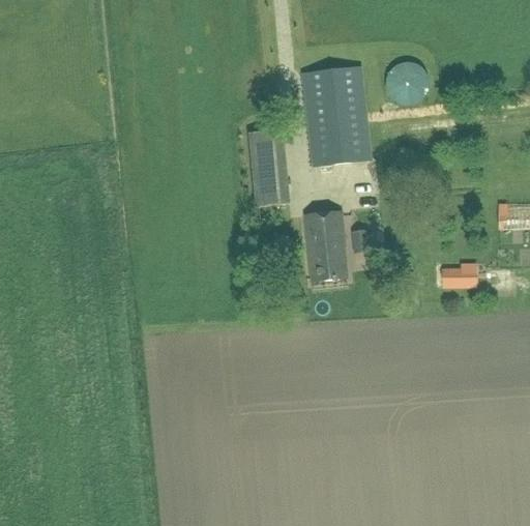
[(359,66),(302,72),(313,167),(371,159),(359,66)]
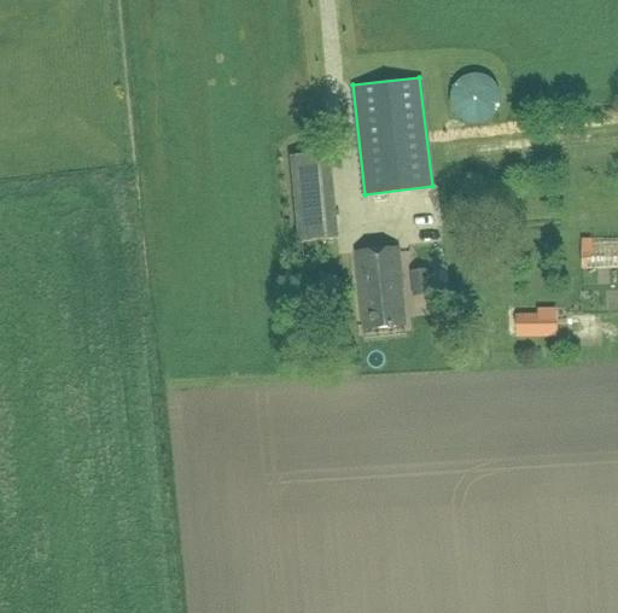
[(334,211),(296,215),(298,240),(336,237),(334,211)]
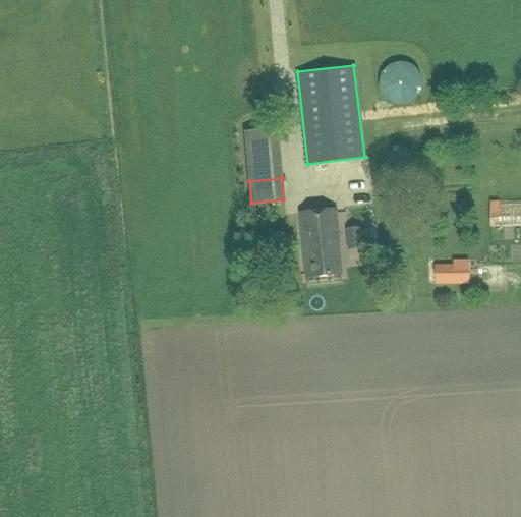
[(490,224),(520,223),(520,200),(490,203),(490,224)]
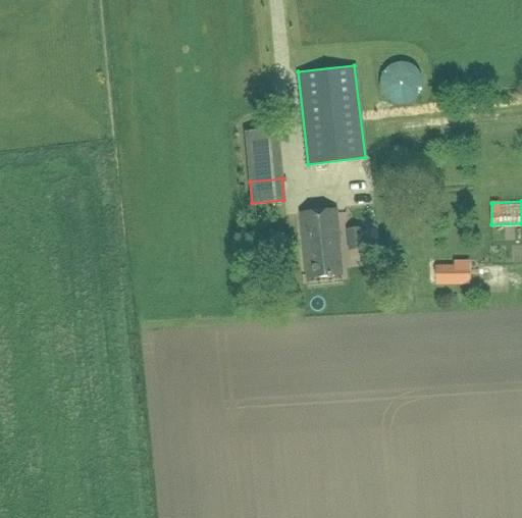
[(306,276),(342,272),(338,242),(340,242),(335,207),(299,211),(306,276)]
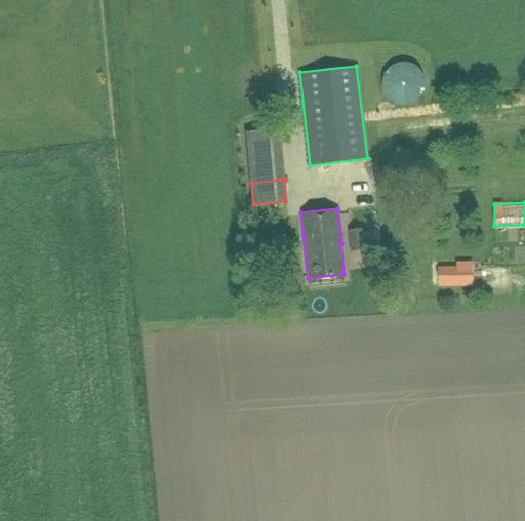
[(365,249),(363,228),(348,229),(350,251),(365,249)]
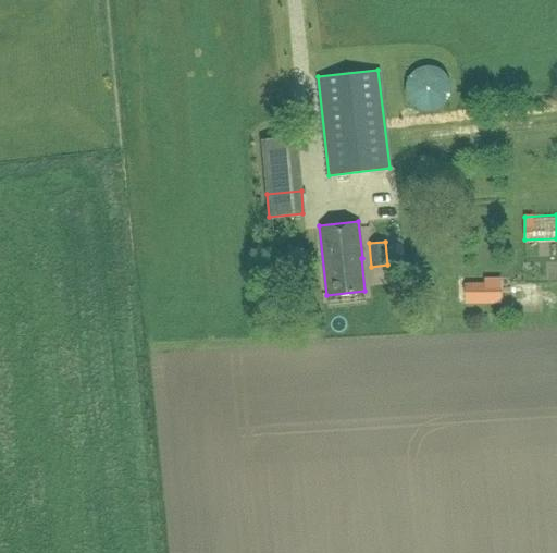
[(500,299),(500,281),(463,282),(465,299),(500,299)]
